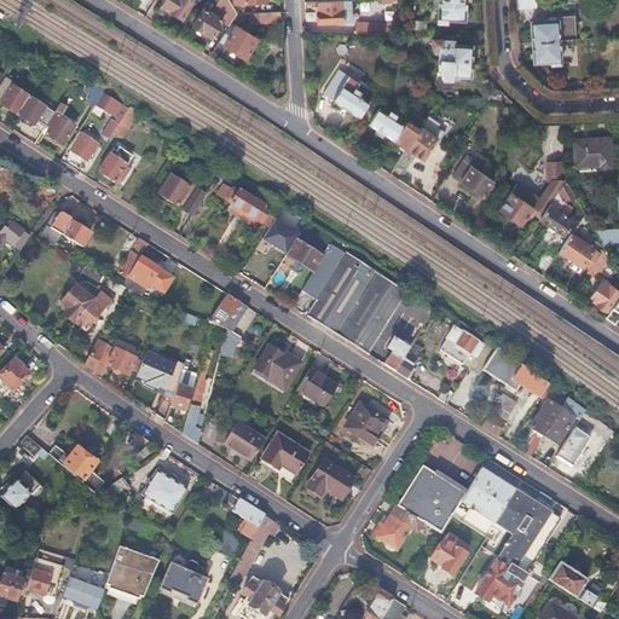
[(181,19),(192,3),(189,0),(166,0),(162,6),(181,19)]
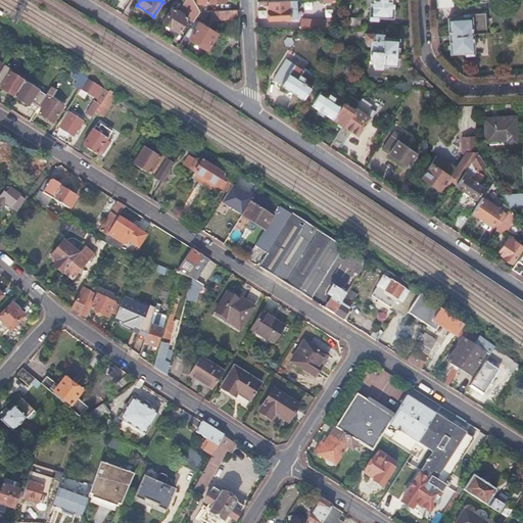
[(223,10),(237,9),(236,1),(225,1),(224,0),(205,0),(205,3),(222,2),(223,10)]
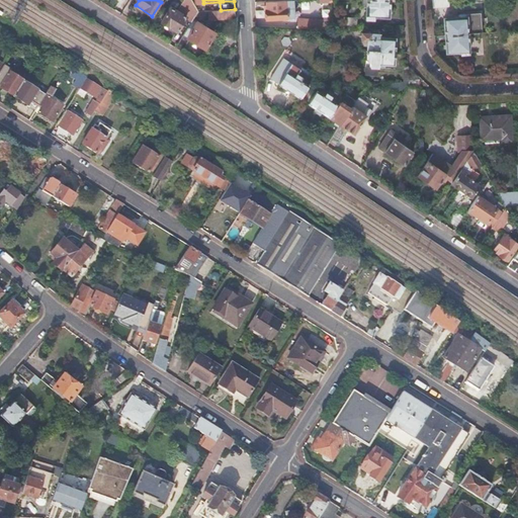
[(293,0),(284,0),(266,1),(267,9),(265,9),(265,19),(294,18),(293,0)]
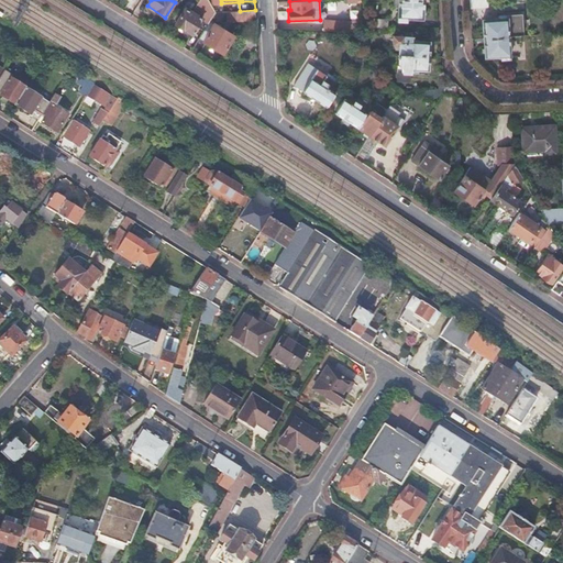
[(422,0),(418,0),(398,0),(397,21),(406,21),(406,18),(422,19),(422,0)]
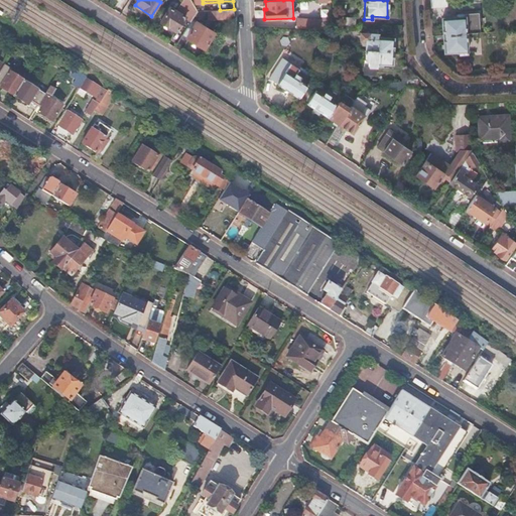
[(184,17),(168,6),(160,20),(176,31),(184,17)]
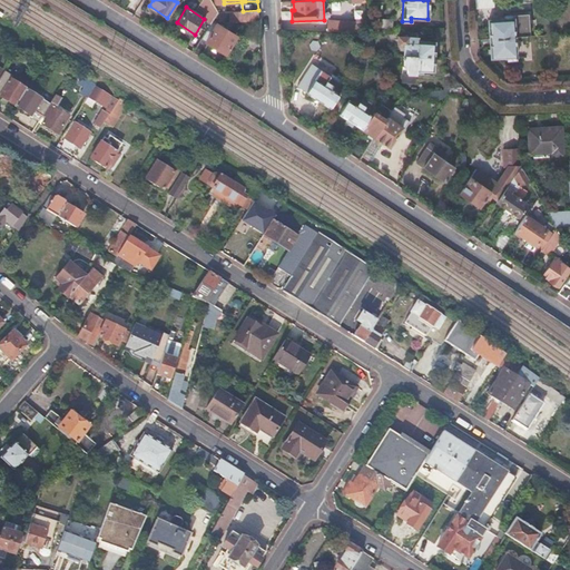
[(238,22),(258,21),(258,10),(243,11),(237,12),(238,22)]
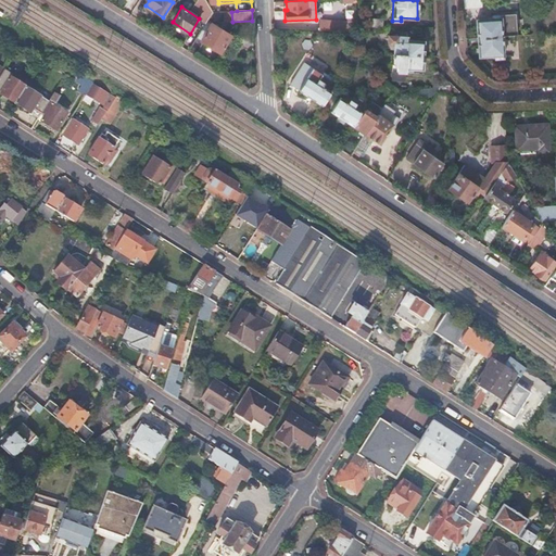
[(216,22),(223,12),(212,13),(210,17),(216,22)]
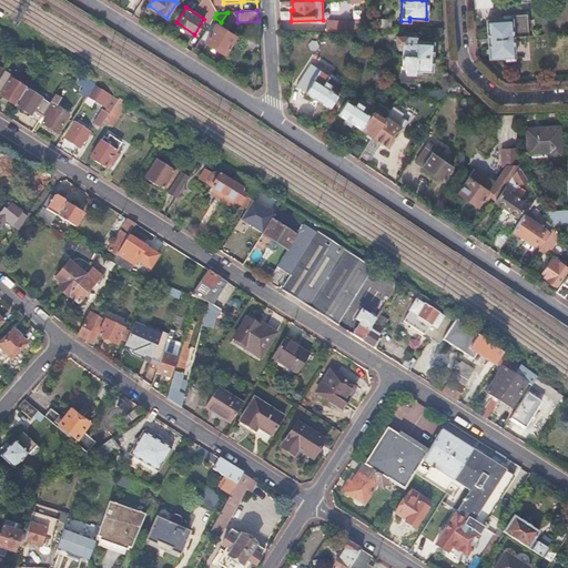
[(486,20),(487,39),(513,38),(511,14),(501,14),(501,19),(486,20)]
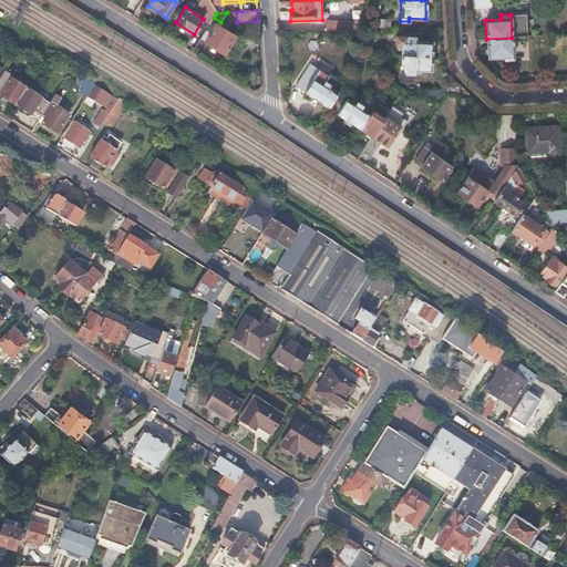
[(374,19),(374,29),(390,30),(390,20),(374,19)]
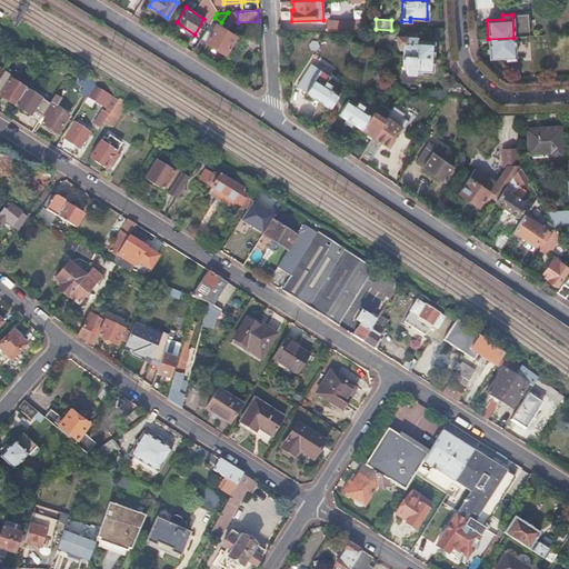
[(192,52),(199,57),(209,41),(225,52),(235,36),(212,21),(192,52)]
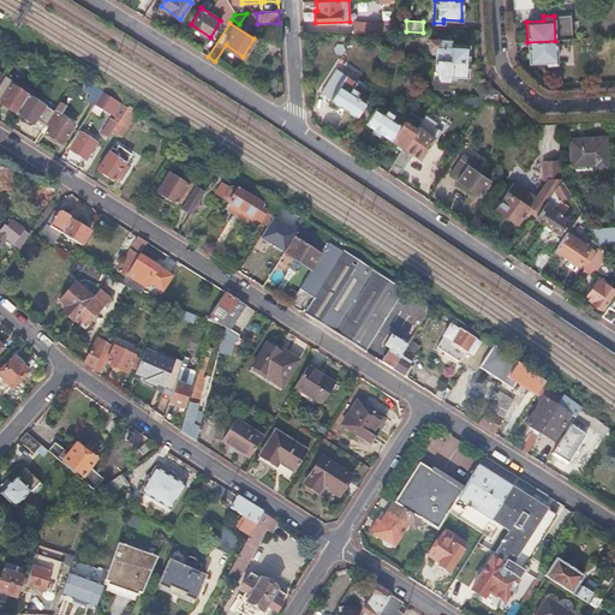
[(354,23),(354,34),(387,35),(387,30),(389,30),(389,25),(354,23)]
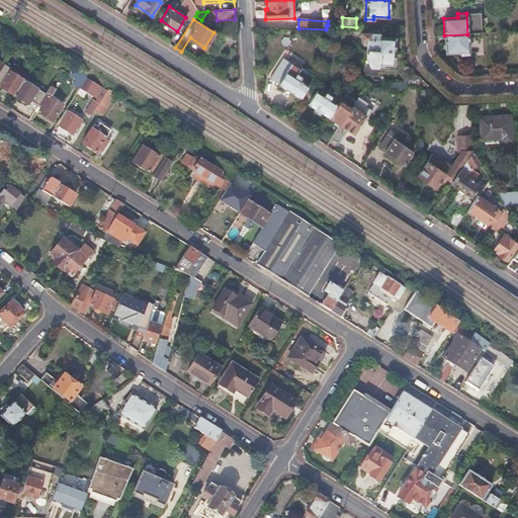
[(367,41),(366,50),(394,51),(395,37),(380,37),(379,34),(361,33),(360,41),(367,41)]
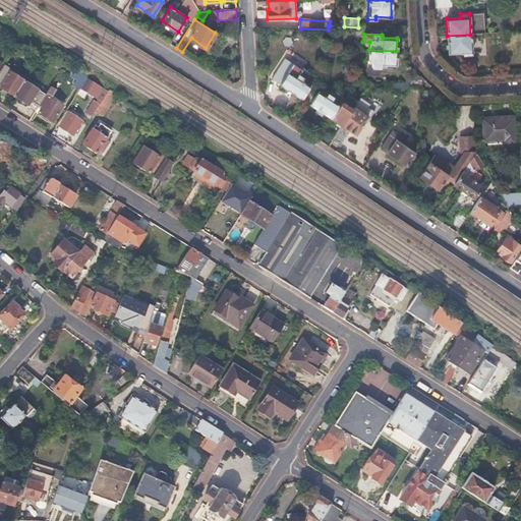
[(470,35),(447,36),(448,52),(462,52),(463,56),(471,55),(470,35)]
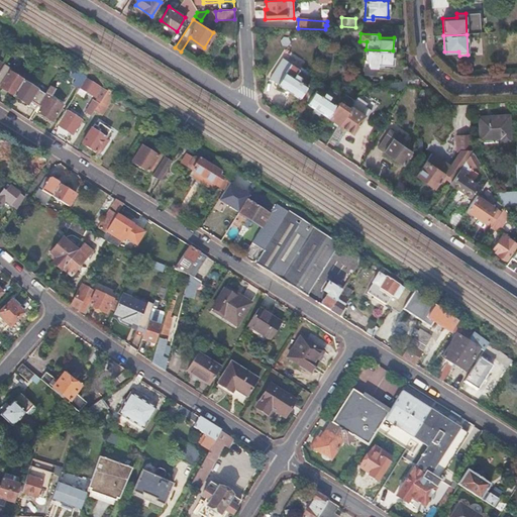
[(317,57),(322,61),(327,52),(322,48),(317,57)]
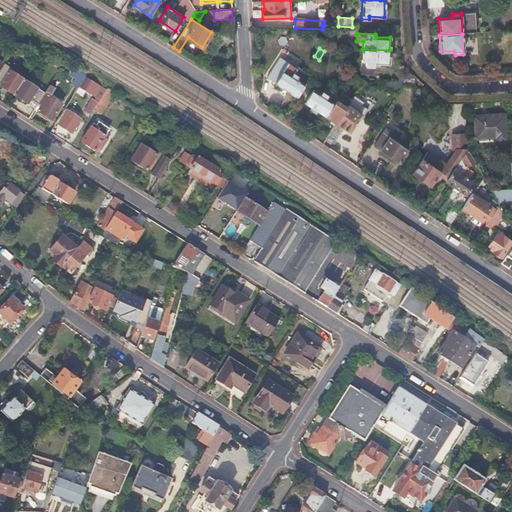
[(389,50),(362,49),(362,60),(360,60),(360,66),(362,66),(374,66),(374,63),(389,64),(389,50)]
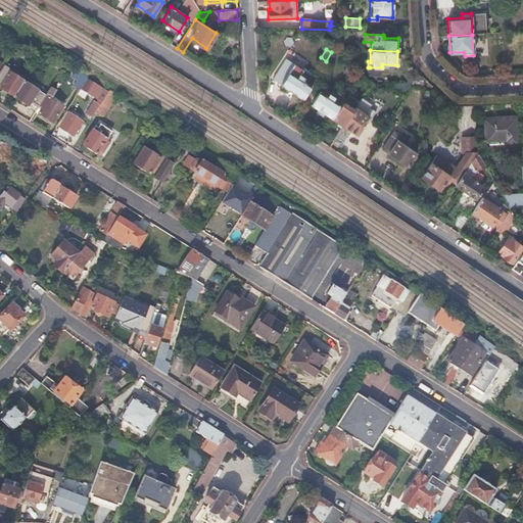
[(302,98),(303,96),(312,85),(315,76),(306,70),(303,76),(301,74),(304,68),(289,58),(275,81),(302,98)]
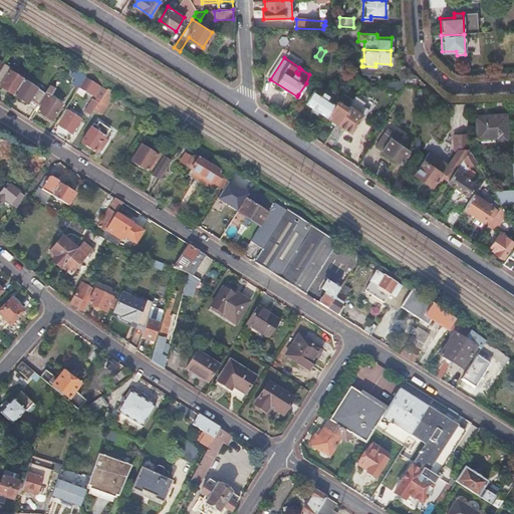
[(3,64),(0,69),(0,86),(13,95),(23,80),(14,75),(16,71),(4,63),(3,64)]
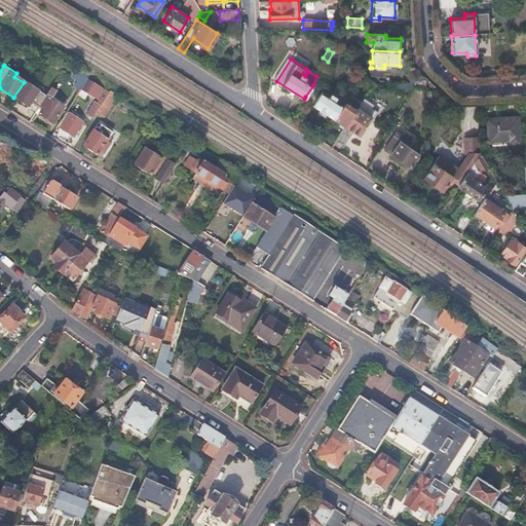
[(88,77),(76,71),(72,77),(78,81),(74,86),(79,90),(81,88),(86,79),(88,77)]
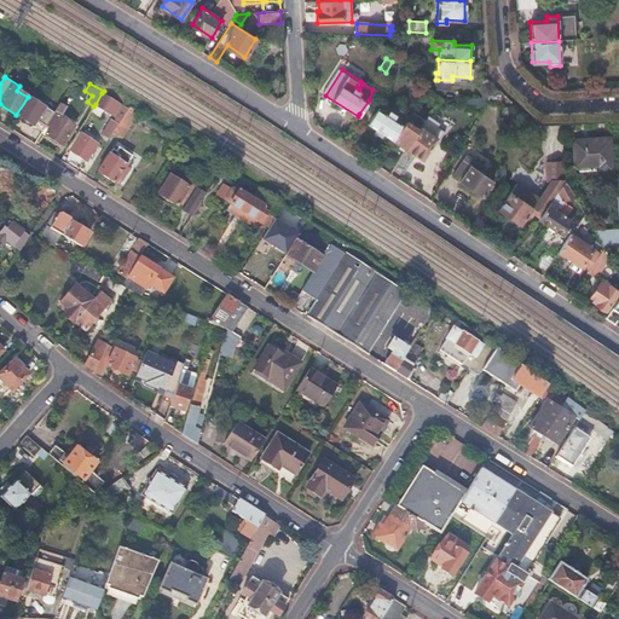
[(482,96),(490,94),(501,92),(502,92),(493,85),(480,87),(482,96)]
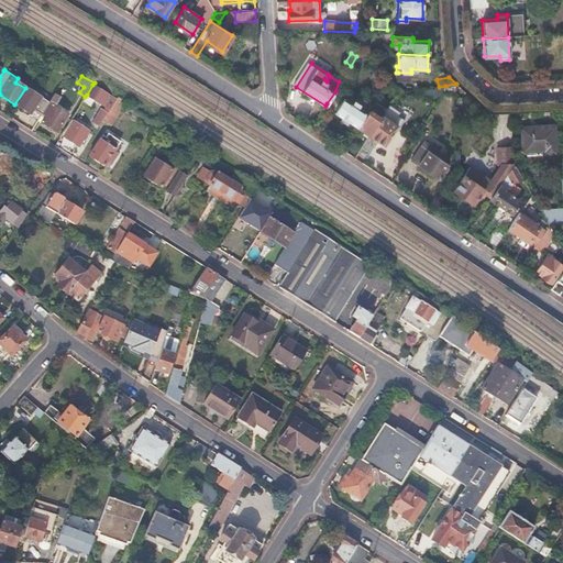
[(92,85),(87,95),(100,105),(105,98),(107,99),(109,96),(92,85)]
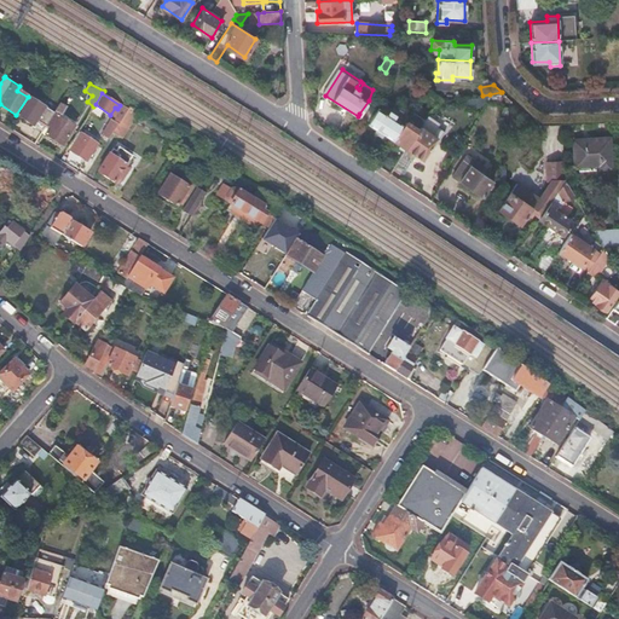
[(28,97),(16,115),(33,126),(35,122),(38,123),(35,127),(42,132),(46,126),(53,114),(28,97)]
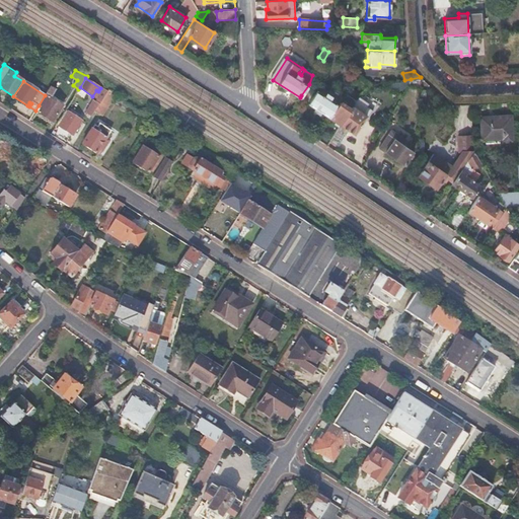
[(393,91),(402,87),(400,81),(391,85),(393,91)]
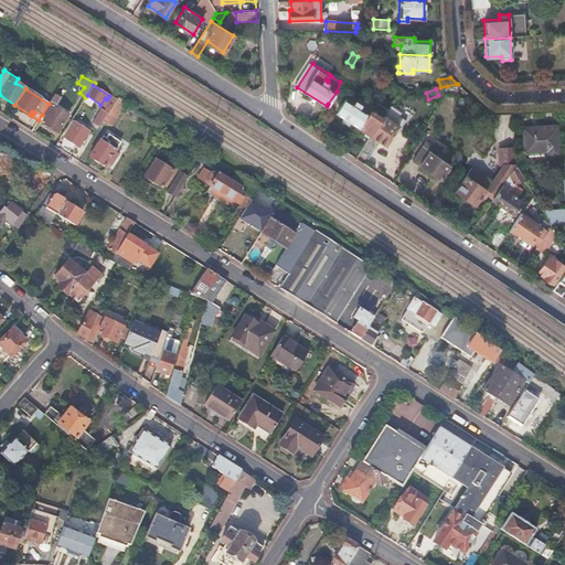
[(328,104),(332,107),(340,94),(337,92),(328,104)]
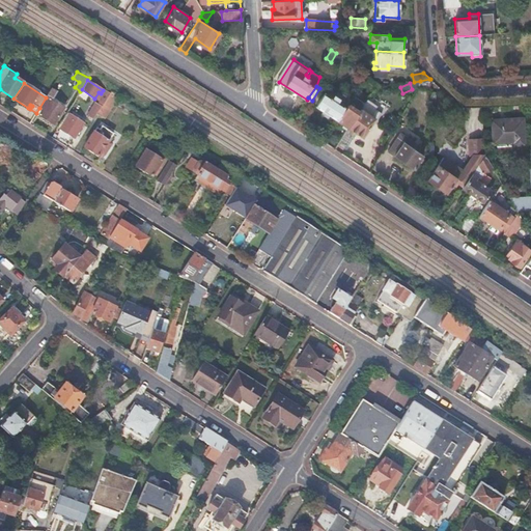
[(315,105),(337,119),(347,104),(351,99),(342,93),(339,99),(334,94),(336,93),(329,89),(326,93),(325,92),(315,105)]
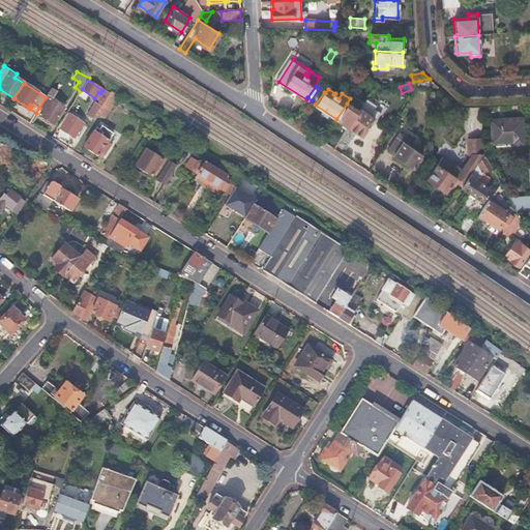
[(47,98),(46,97),(39,108),(42,110),(38,115),(54,124),(64,108),(51,99),(55,93),(52,90),(47,98)]
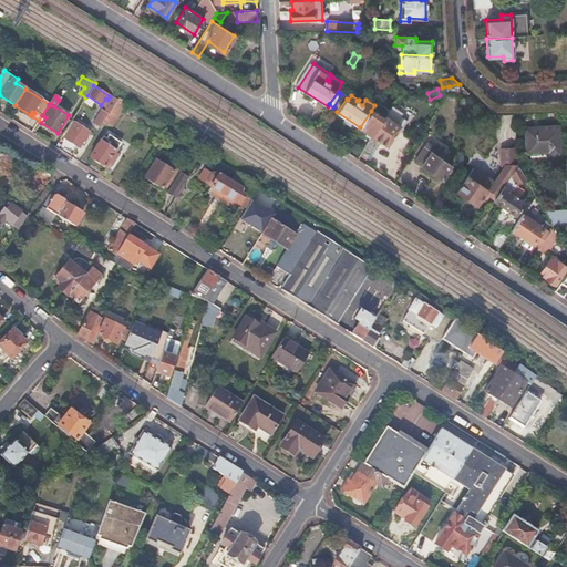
[(104,107),(110,112),(117,100),(112,96),(104,107)]
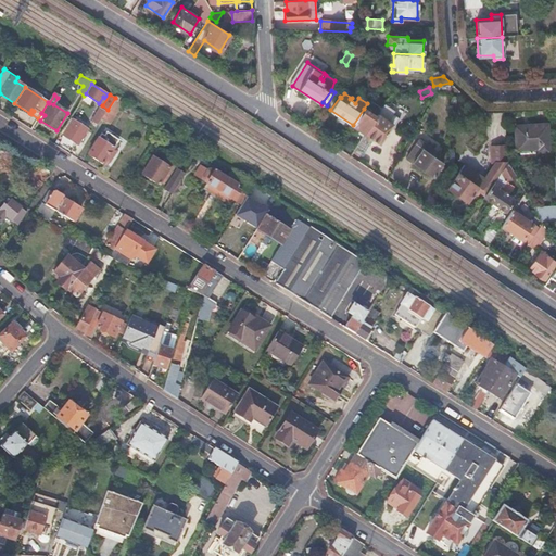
[(364,109),(353,125),(365,133),(376,117),(378,114),(382,108),(370,100),(367,103),(364,109)]
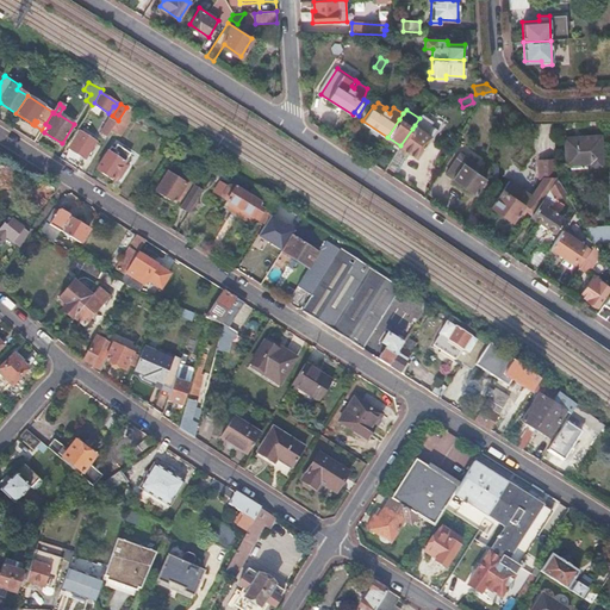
[(412,129),(400,145),(409,151),(416,156),(430,136),(433,137),(433,138),(439,130),(431,125),(434,122),(422,113),(419,118),(415,125),(412,129)]
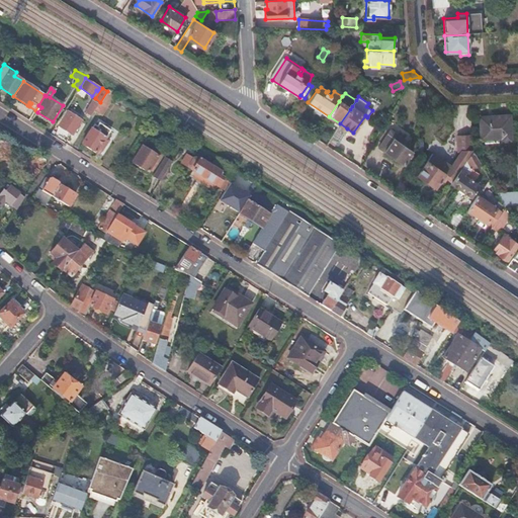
[(86,112),(91,116),(99,104),(93,100),(86,112)]
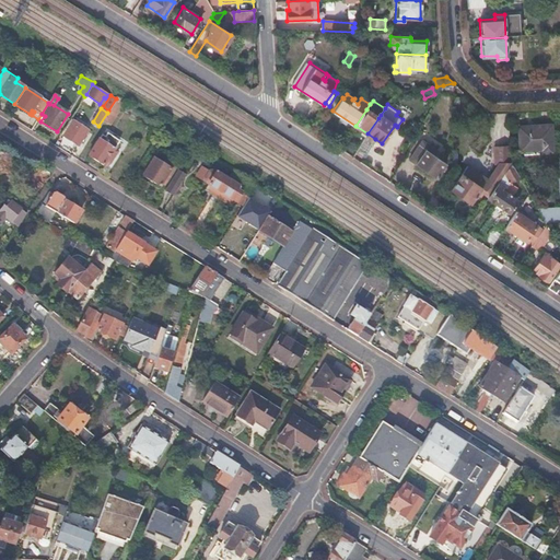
[(71,119),(61,133),(65,136),(63,137),(78,146),(88,129),(71,119)]
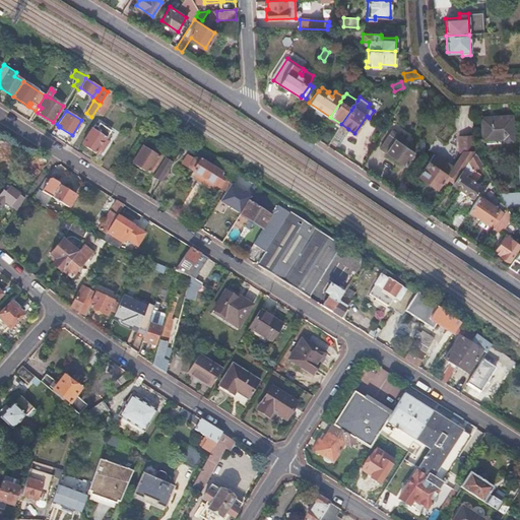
[(513,141),(512,116),(496,116),(497,118),(482,119),(482,138),(504,137),(504,141),(513,141)]
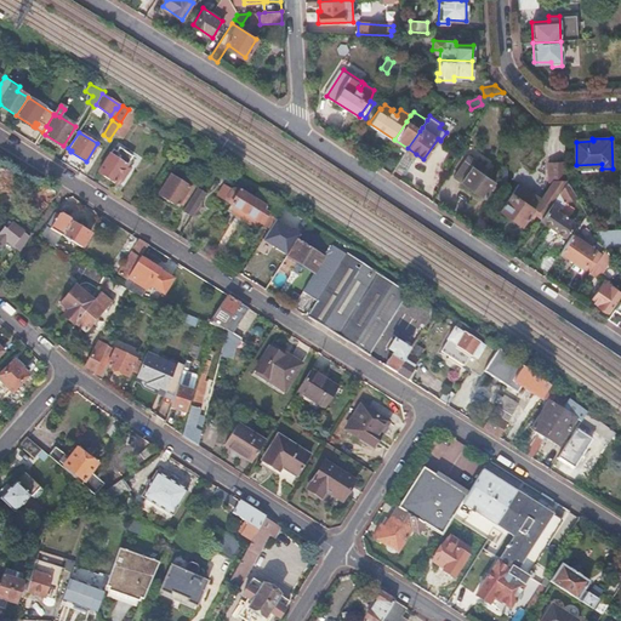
[(394,167),(403,174),(416,154),(408,148),(394,167)]
